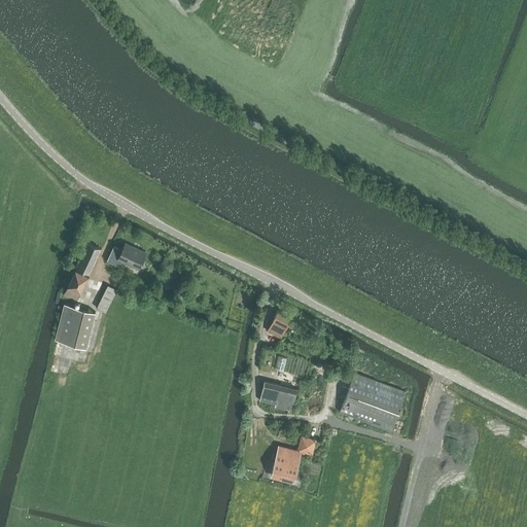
[(89,243),(76,269),(90,275),(102,249),(95,245),(89,243)]
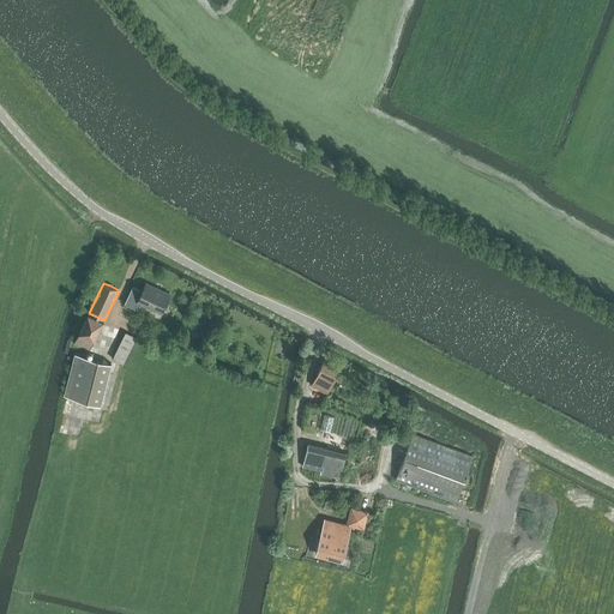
[(132,287),(125,304),(139,309),(140,305),(162,314),(172,295),(146,283),(143,292),(132,287)]
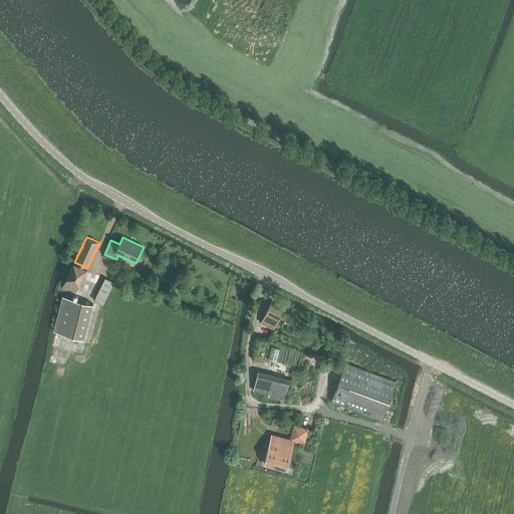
[(87,268),(74,262),(62,287),(74,293),(87,268)]
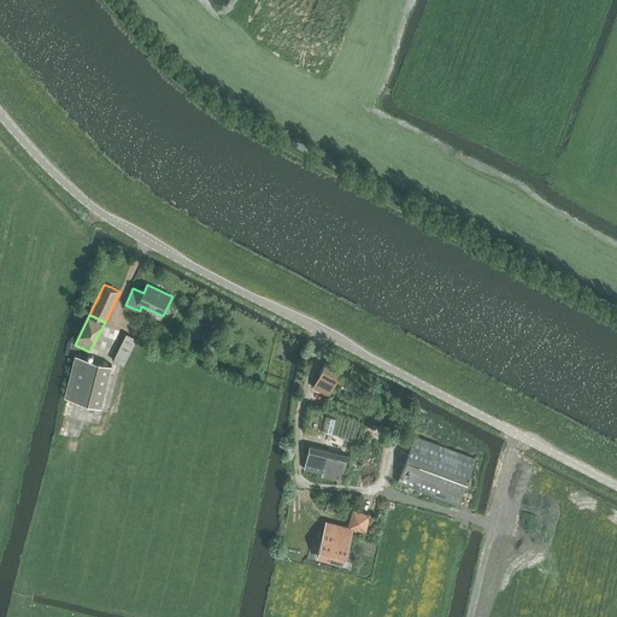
[(137,340),(127,334),(113,360),(124,366),(137,340)]
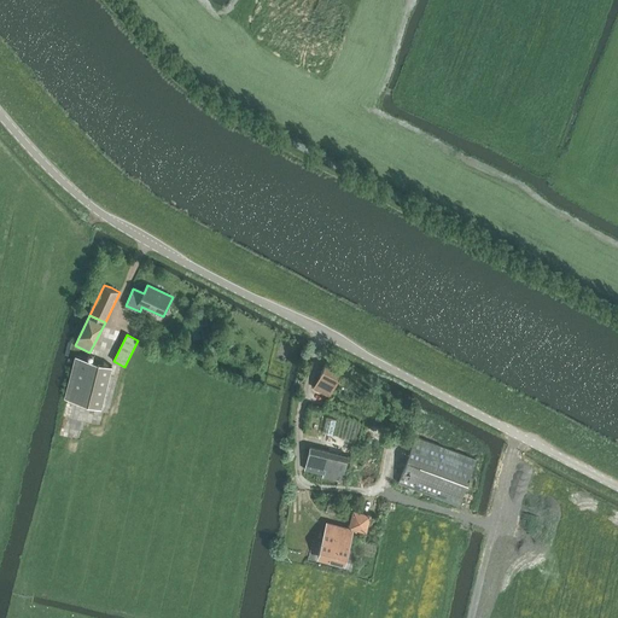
[(65,398),(101,407),(111,366),(76,356),(65,398)]
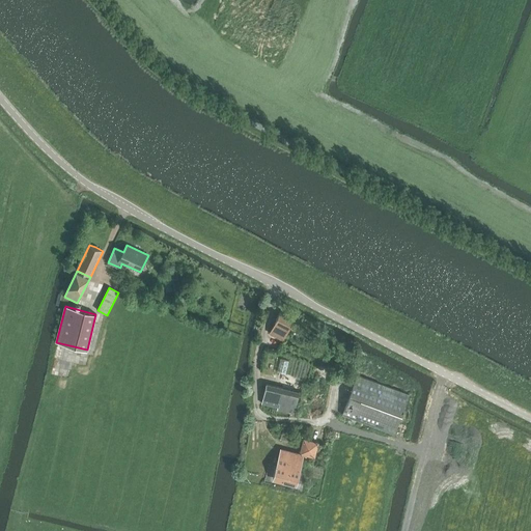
[(307,382),(316,357),(281,343),(283,340),(294,318),(280,312),(278,317),(270,333),(261,357),(263,358),(259,371),(269,374),(271,370),(294,376),(307,382)]
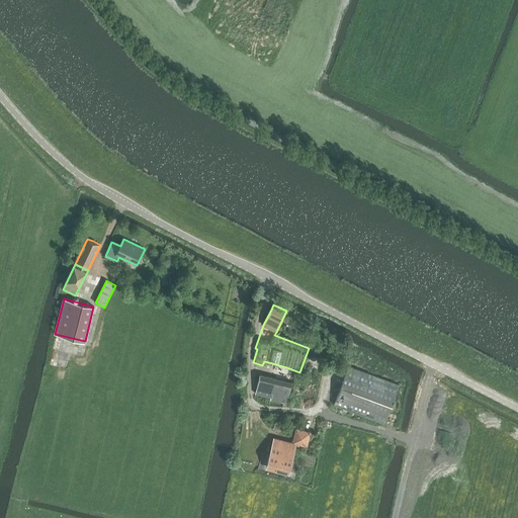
[(384,423),(399,385),(348,366),(334,405),(384,423)]
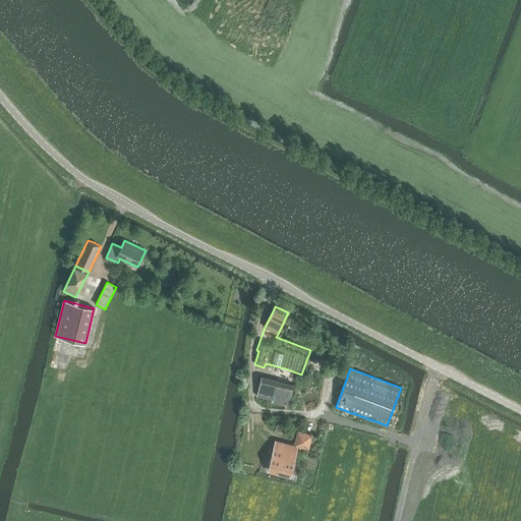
[(288,407),(293,385),(262,377),(256,399),(288,407)]
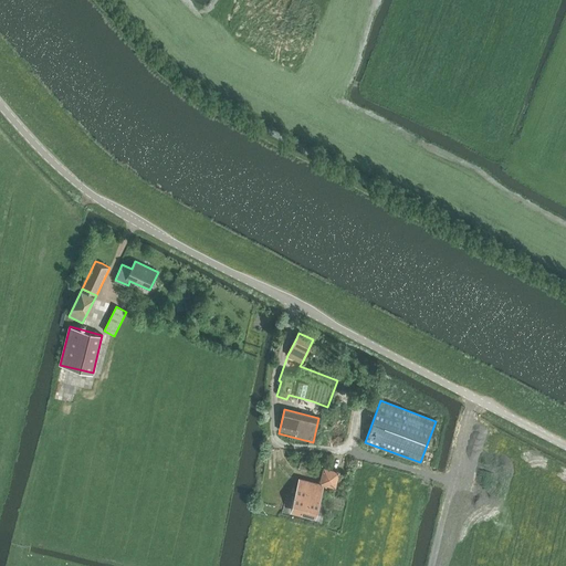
[(335,486),(339,471),(324,467),(320,482),(335,486)]
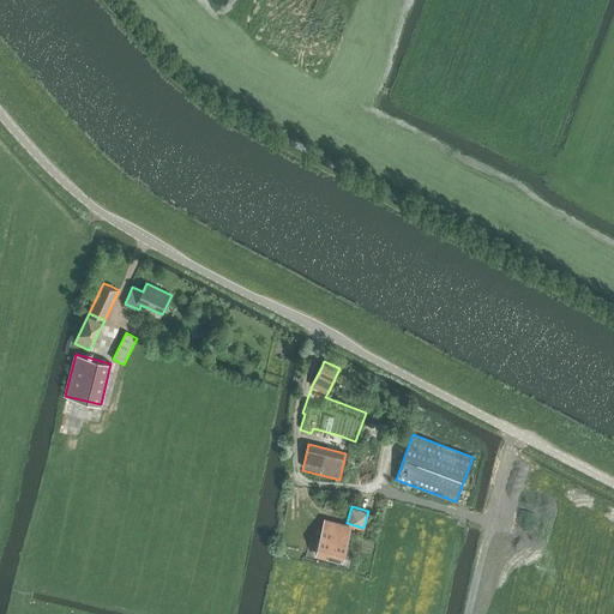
[(343,559),(345,549),(351,527),(350,530),(331,525),(332,522),(324,519),(315,553),(343,559)]
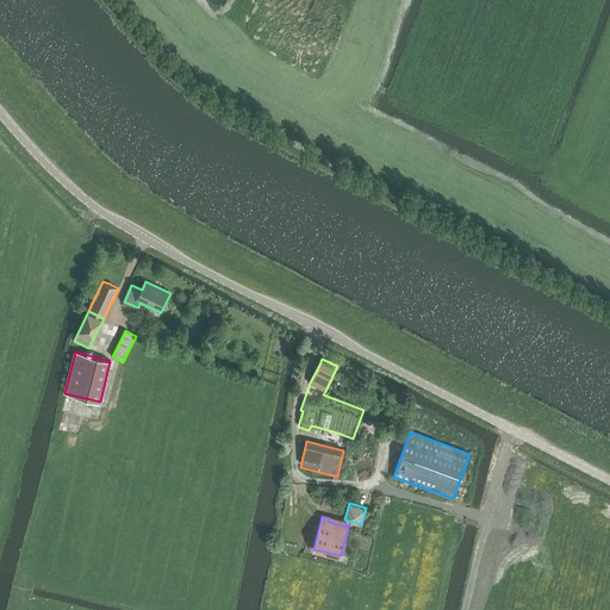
All buildings are outlined.
